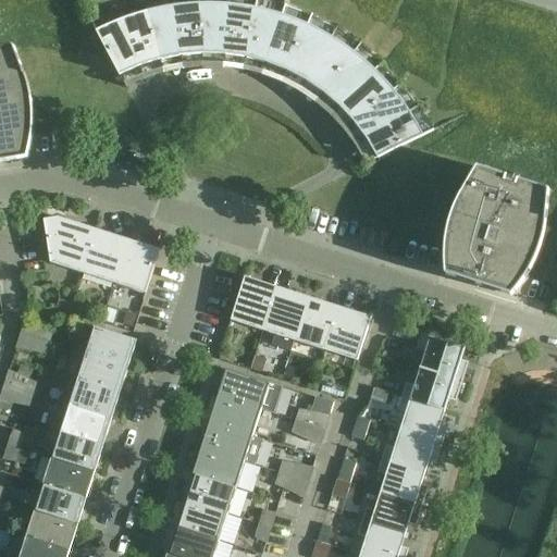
[(203,54),(201,3),(193,4),(186,4),(174,7),(182,57),(203,54)]
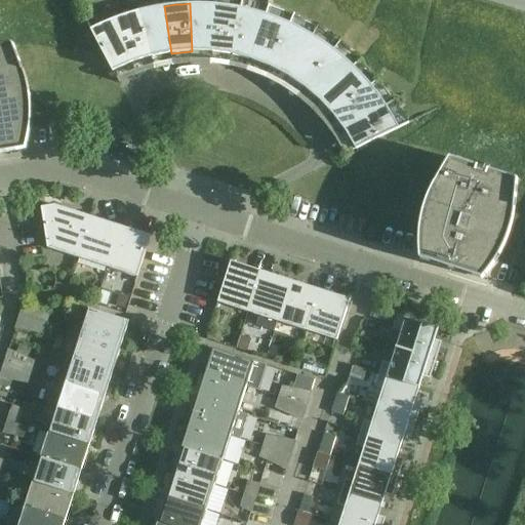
[(192,51),(211,52),(215,4),(206,3),(200,3),(190,3),(192,51)]
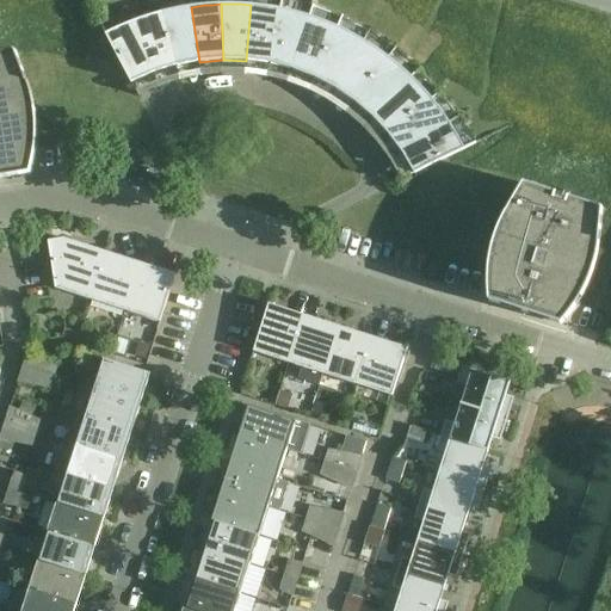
[(270,63),(281,8),(267,7),(261,6),(251,5),(246,61),(270,63)]
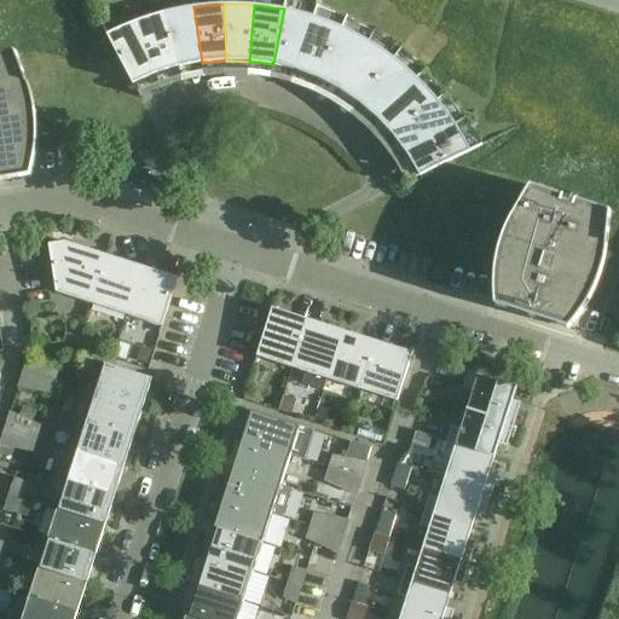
[(179,68),(202,63),(194,7),(185,9),(179,10),(165,13),(179,68)]
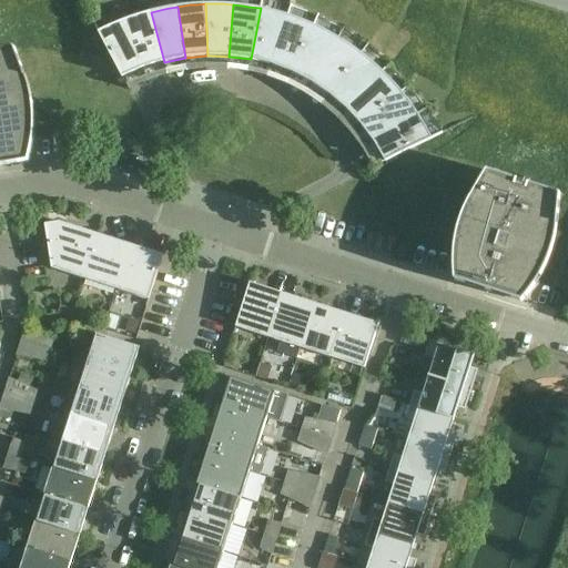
[(272,64),(287,16),(275,11),(269,10),(261,8),(251,59),(272,64)]
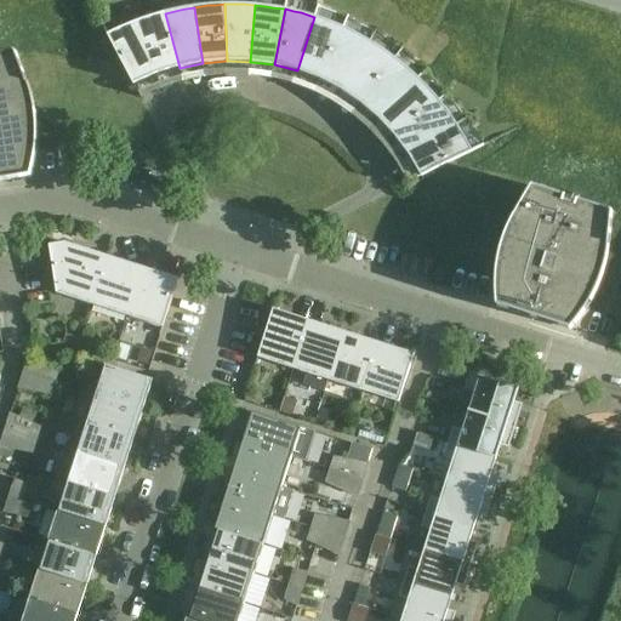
[(165,13),(157,16),(144,20),(136,22),(157,75),(180,68),(165,13)]
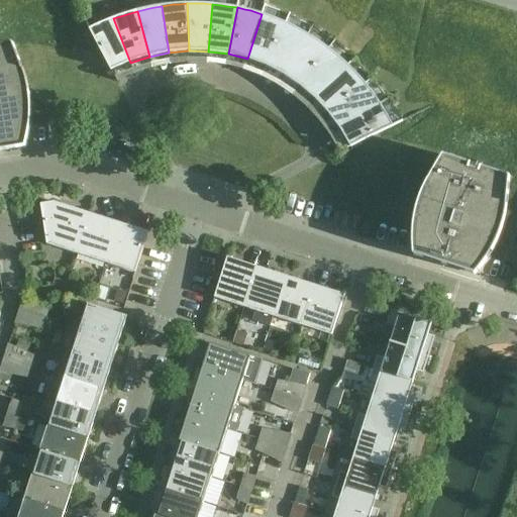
[(247,59),(266,66),(286,23),(277,19),(271,17),(262,14),(247,59)]
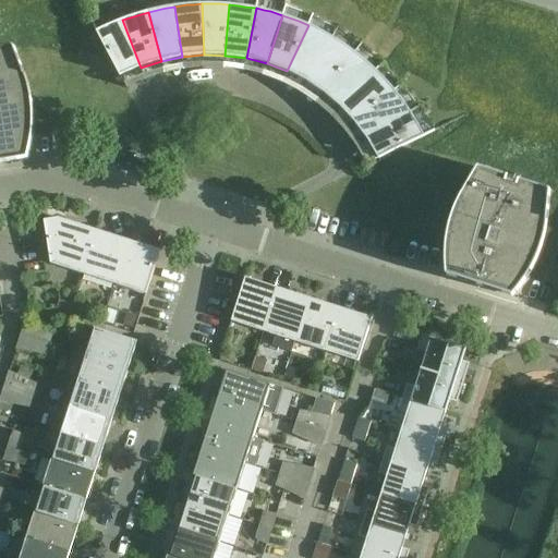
[(120,76),(141,68),(122,20),(111,24),(106,27),(96,32),(120,76)]
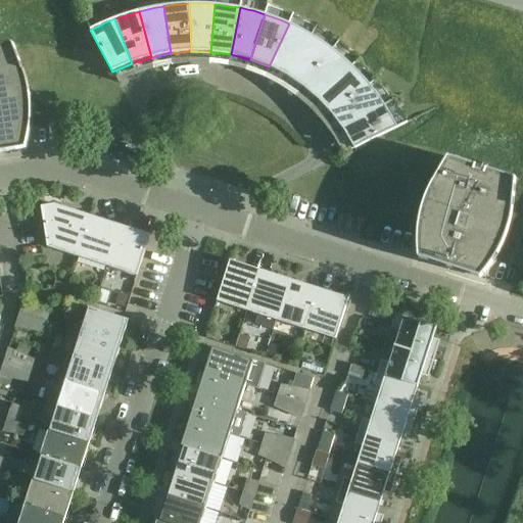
[(287,76),(312,35),(301,30),(296,27),(289,24),(269,66),(287,76)]
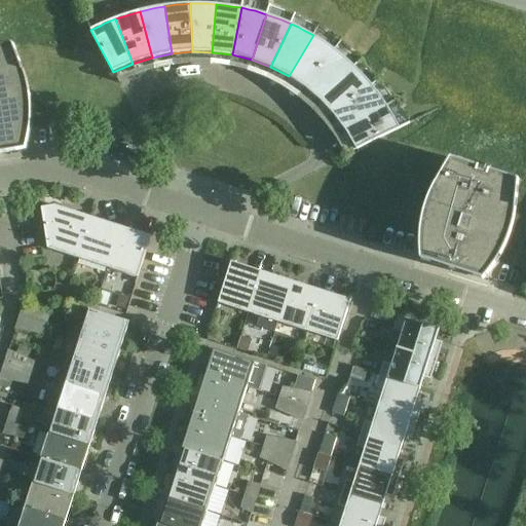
[(289,76),(305,87),(334,49),(325,42),(320,39),(313,35),(289,76)]
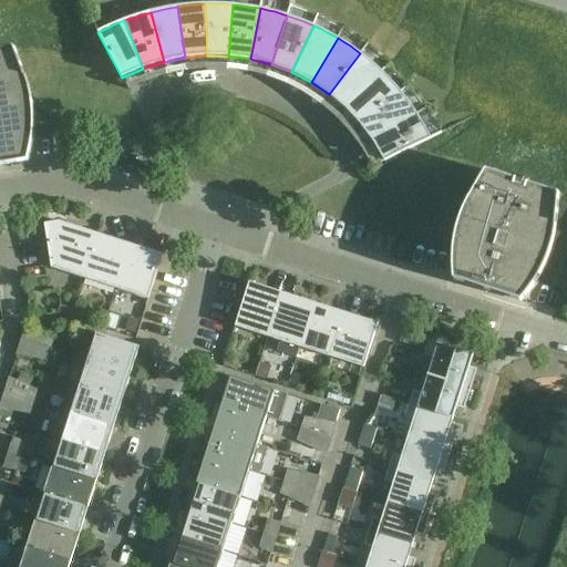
[(14,49),(0,50),(0,166),(29,162),(31,153),(32,147),(33,138),(34,133),(34,129),(34,119),(33,110),(32,100),(31,95),(30,91),(28,81),(14,49)]
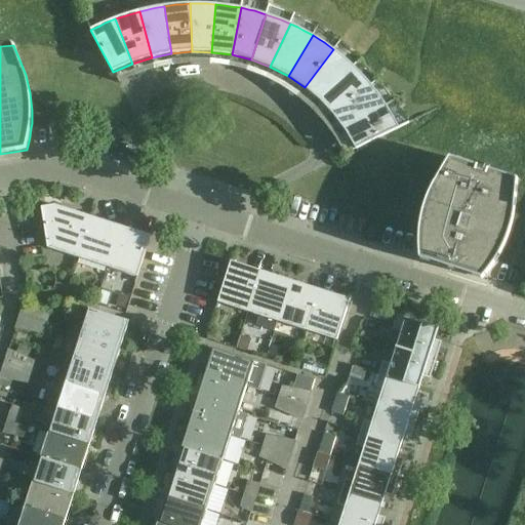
[(320,101),(353,66),(348,61),(344,57),(333,49),(305,87),(320,101)]
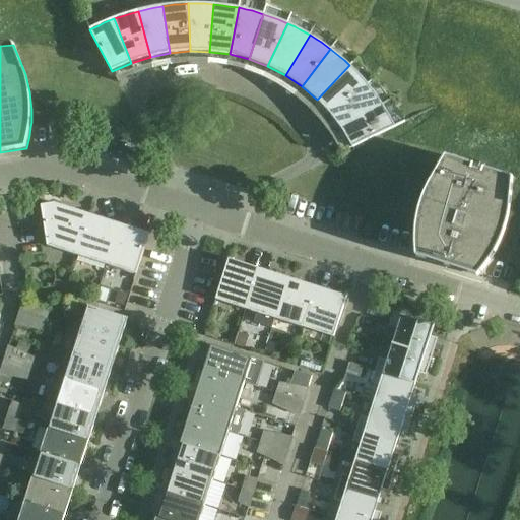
[(367,84),(366,82),(362,77),(358,73),(349,65),(317,100),(330,115),(367,84)]
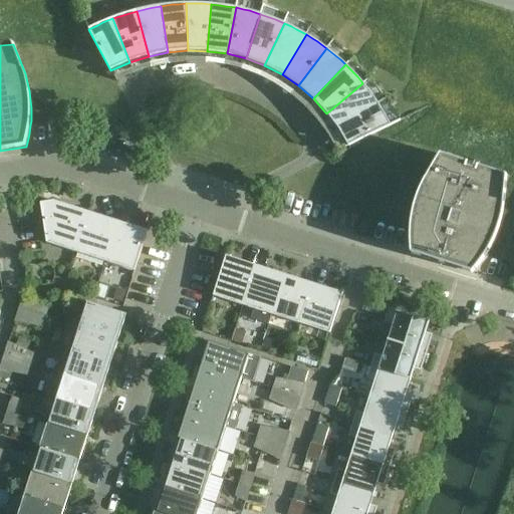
[(338,129),(377,103),(372,95),(368,90),(362,83),(326,113),(338,129)]
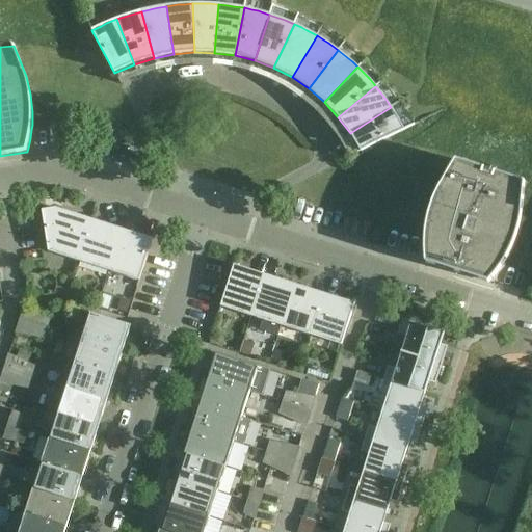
[(361,152),(404,130),(399,120),(396,114),(391,107),(350,133),(361,152)]
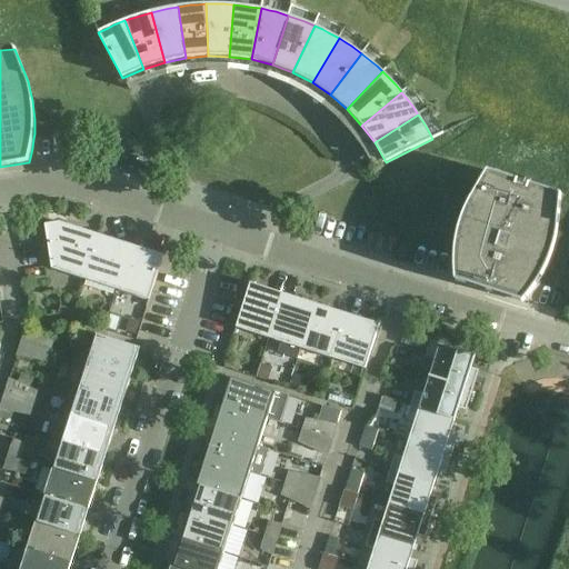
[(561,195),(523,182),(487,171),(472,198),(470,202),(466,211),(462,220),(459,229),(457,239),(456,243),(456,249),(455,258),(455,263),(455,268),(455,273),(456,281),(522,302),(526,299),(529,296),(531,291),(537,283),(540,279),(542,275),(547,266),(550,257),(552,252),(553,248),(555,243),(557,233),(558,225),(561,195)]
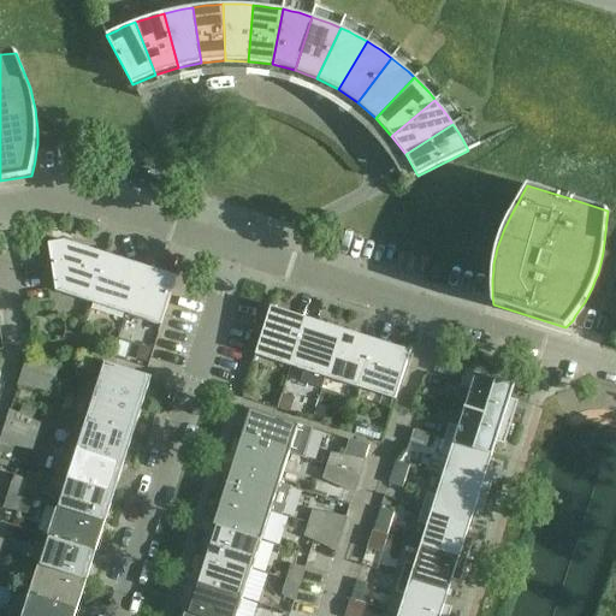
[(92,303),(107,255),(65,241),(49,243),(57,291),(92,303)]
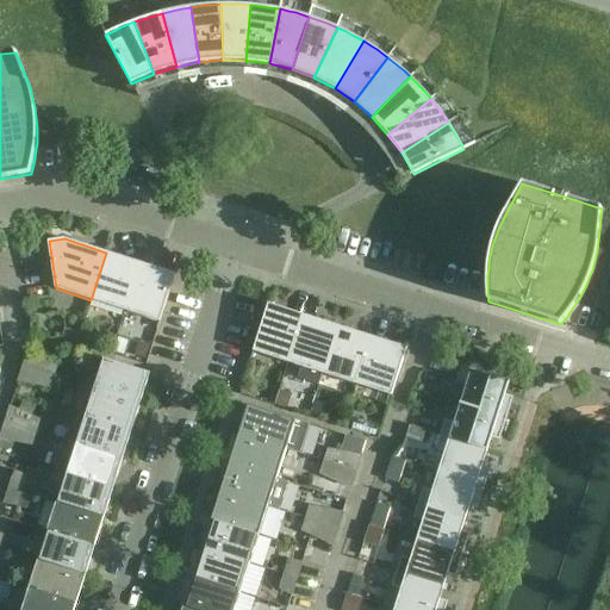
[(139,263),(106,253),(91,300),(125,311),(139,263)]
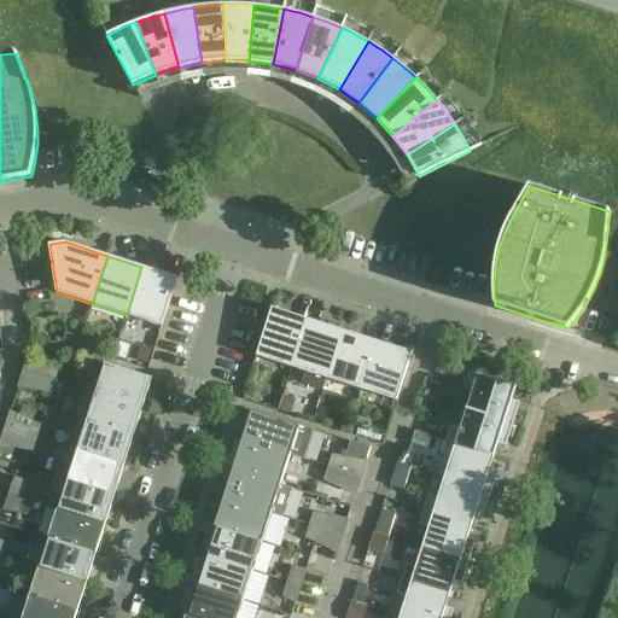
[(162,326),(178,278),(141,267),(127,315),(162,326)]
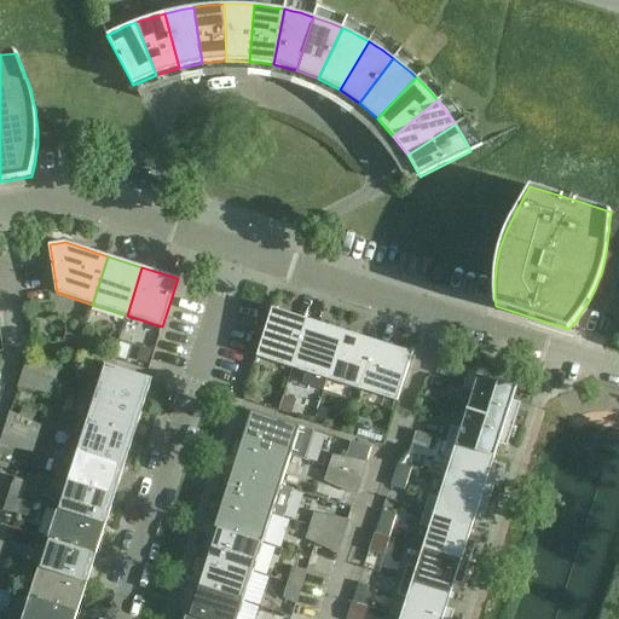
[(272,308),(256,357),(293,368),(308,319),(272,308)]
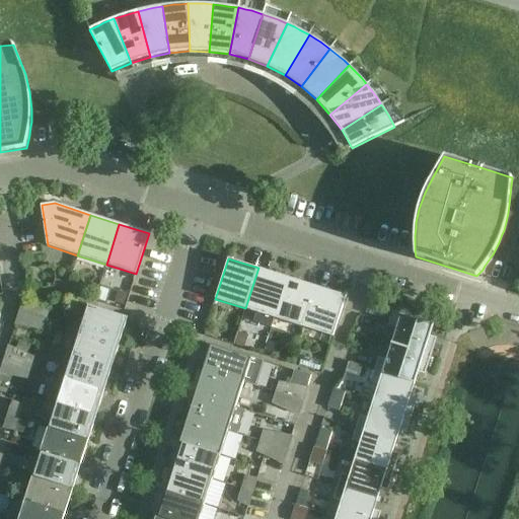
[(271,328),(274,318),(287,278),(258,268),(245,308),(255,312),(252,322),(271,328)]
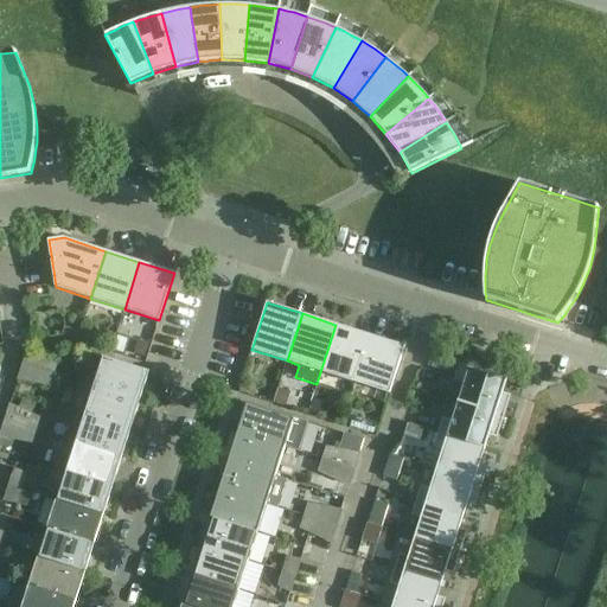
[(320,372),(355,383),(370,336),(336,325),(320,372)]
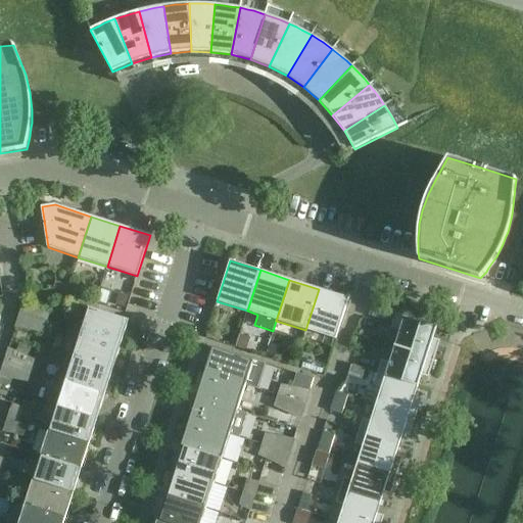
[(336,339),(348,298),(319,289),(305,330),(336,339)]
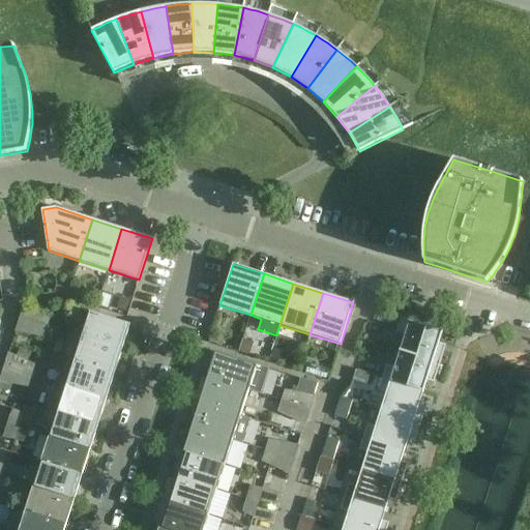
[(21,318),(48,326),(51,316),(25,304),(21,318)]
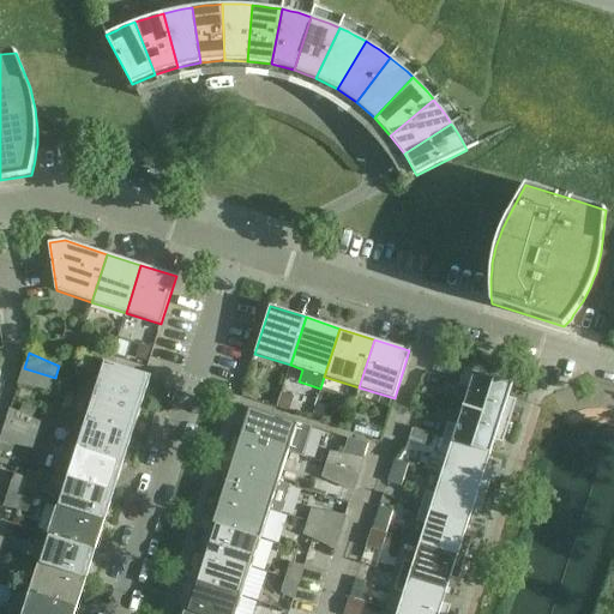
[(151,375),(146,374),(103,361),(94,391),(142,405),(151,375)]
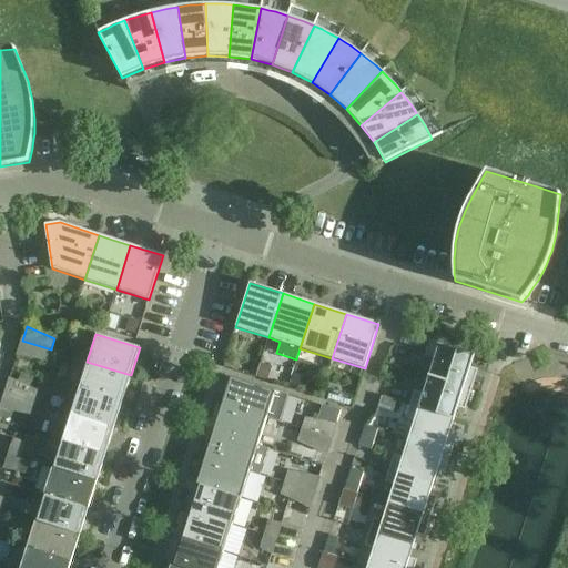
[(51,350),(22,341),(17,355),(48,362),(51,350)]
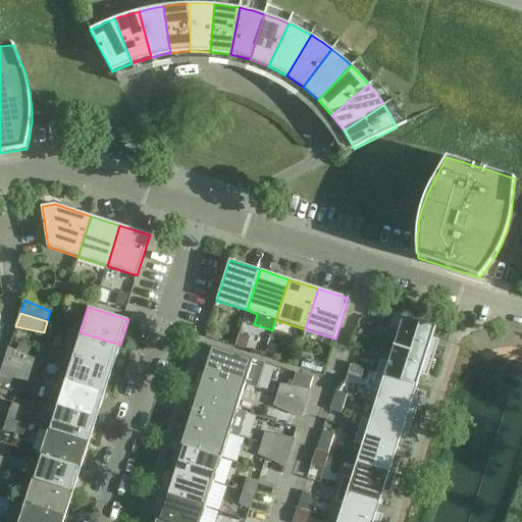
[(394,346),(433,358),(437,346),(430,343),(436,326),(396,313),(390,326),(399,329),(394,346)]
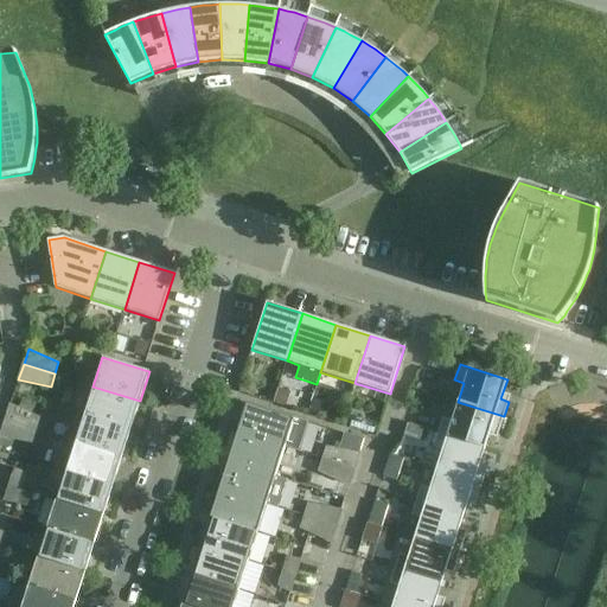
[(93,387),(84,415),(132,429),(140,401),(93,387)]
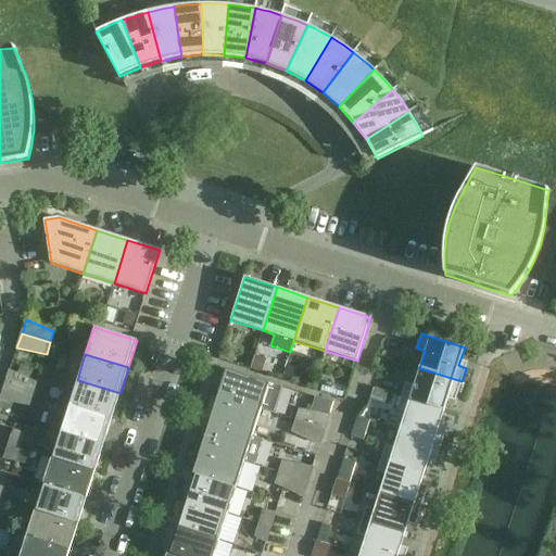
[(462,381),(419,368),(414,386),(405,383),(401,396),(444,409),(450,393),(457,395),(462,381)]
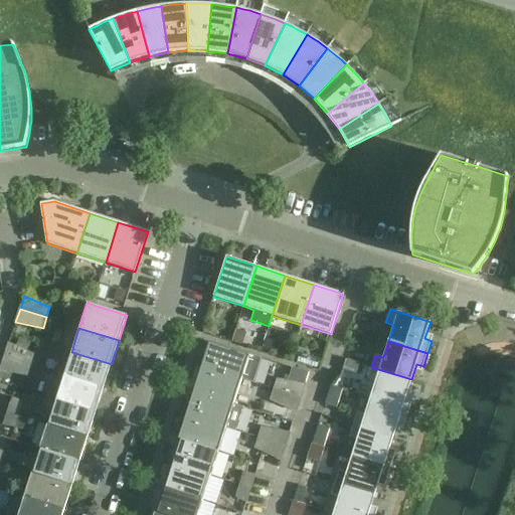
[(201,366),(241,379),(249,354),(209,342),(201,366)]
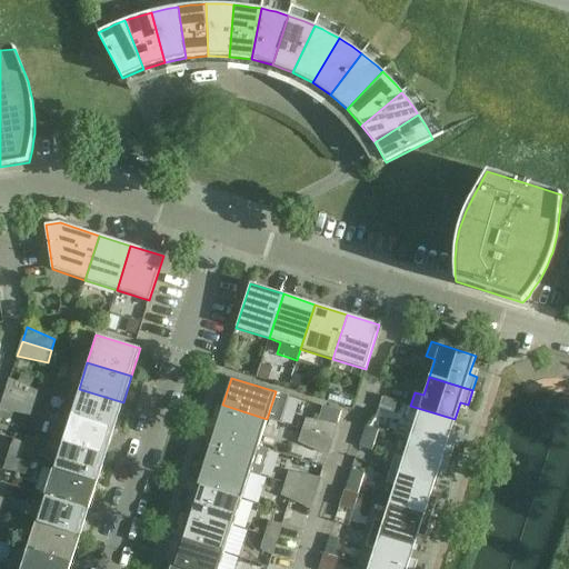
[(5,395),(35,403),(38,392),(9,379),(5,395)]
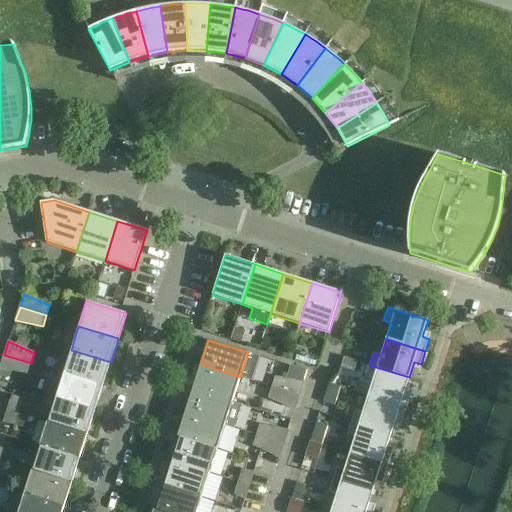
[(71,350),(63,373),(103,386),(111,362),(71,350)]
